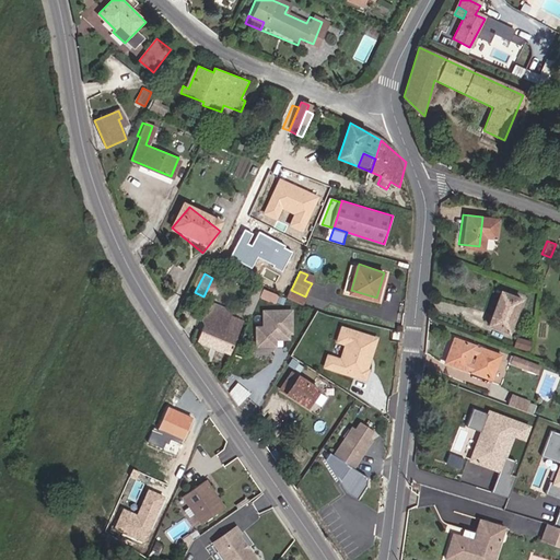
[(212,278),(203,296),(209,300),(218,281),(212,278)]
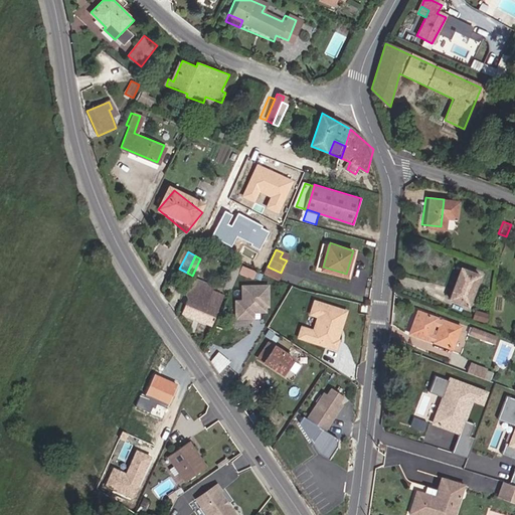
[(228,292),(239,265),(232,263),(221,289),(228,292)]
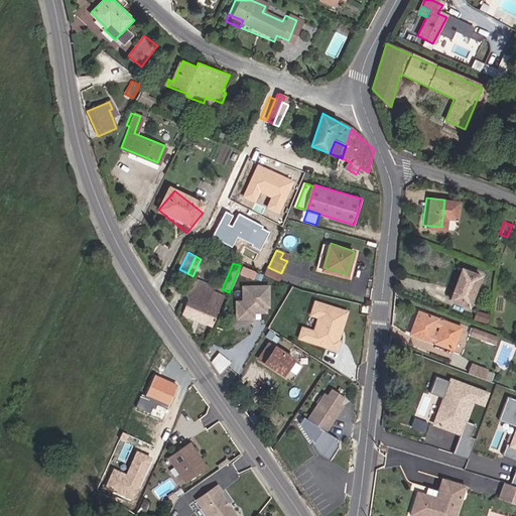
[(447,295),(466,302),(478,272),(460,265),(447,295)]
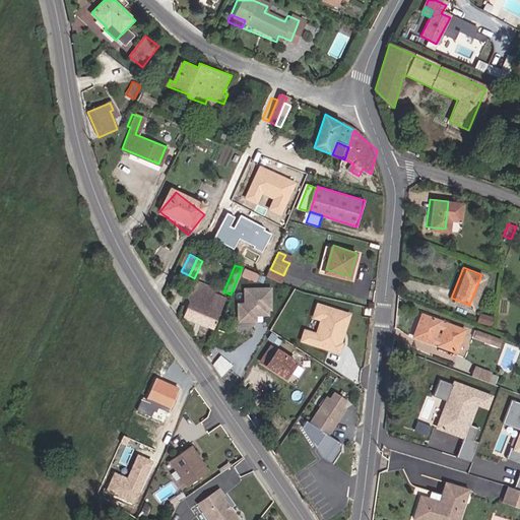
[(186,298),(191,300),(192,301),(198,287),(192,285),(186,298)]
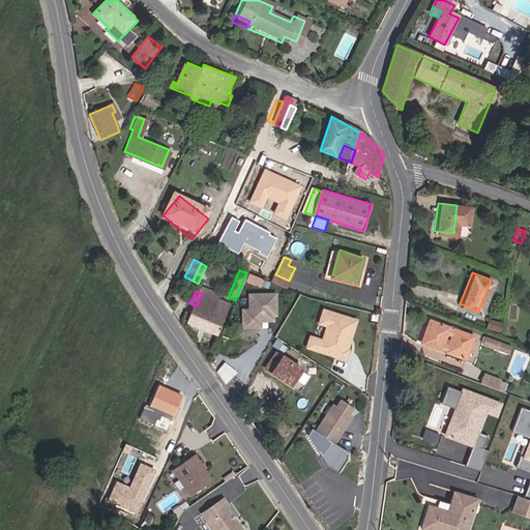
[(278,292),(249,293),(249,307),(242,307),(243,327),(262,326),(262,322),(275,321),(275,316),(280,316),(278,292)]
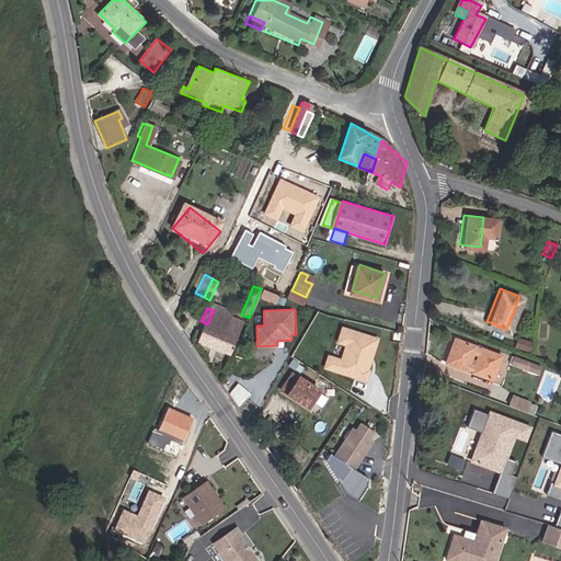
[(239,322),(214,310),(207,324),(206,323),(198,341),(218,348),(230,354),(237,339),(232,336),(239,322)]
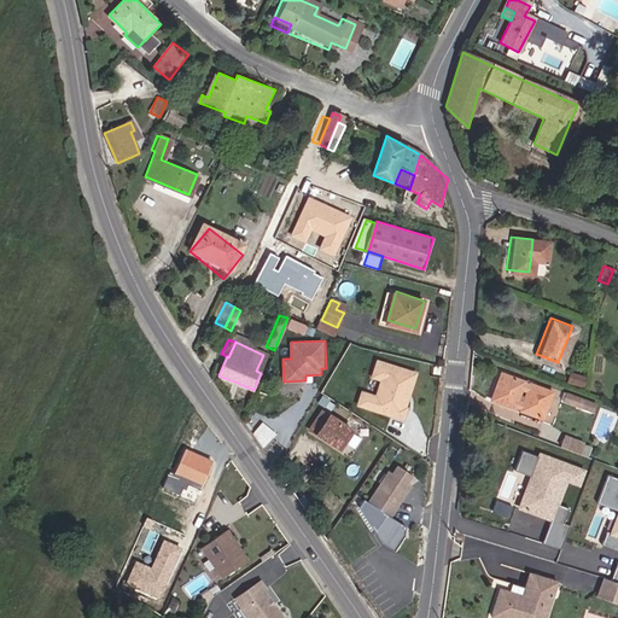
[(417,371),(375,359),(369,378),(379,380),(375,392),(361,389),(356,406),(404,419),(408,407),(406,406),(417,371)]
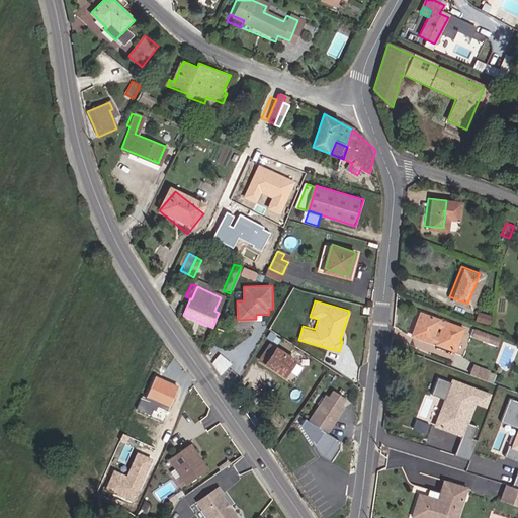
[(415,309),(410,319),(415,321),(419,310),(415,309)]
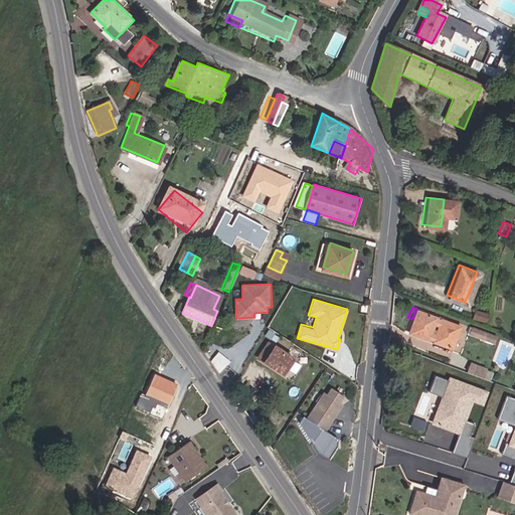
[(456,324),(416,308),(412,319),(407,317),(403,328),(447,345),(456,324)]
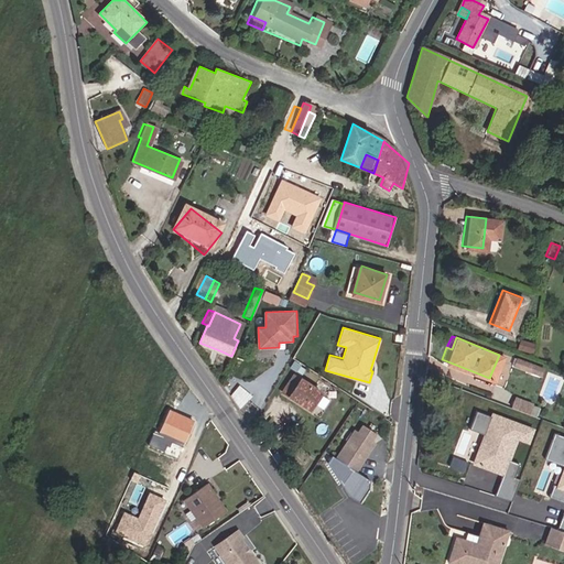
[(532,351),(535,343),(521,337),(518,346),(532,351)]
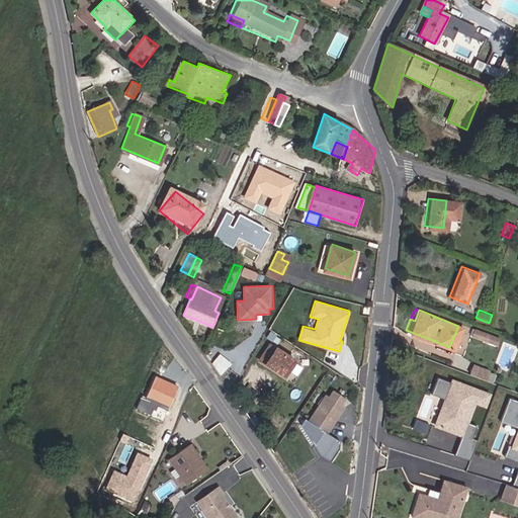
[(469,326),(467,332),(481,337),(484,331),(469,326)]
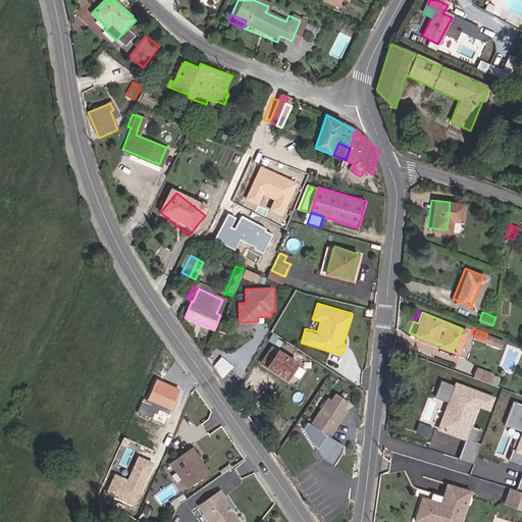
[(286,377),(297,361),(271,347),(262,362),(286,377)]
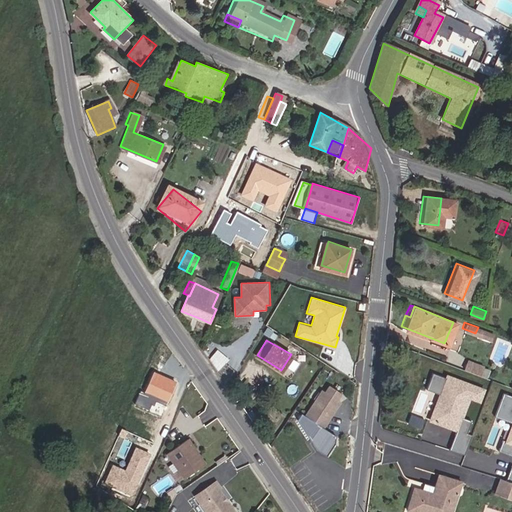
[(214,361),(227,362),(228,353),(214,352),(214,361)]
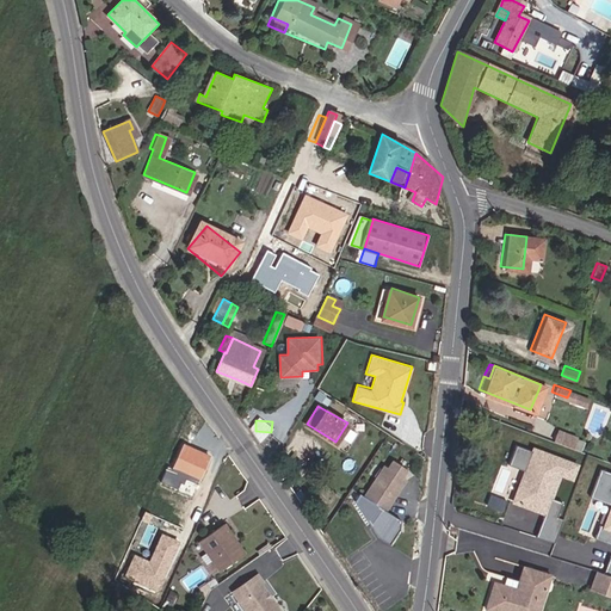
[(347,423),(335,442),(345,448),(356,429),(347,423)]
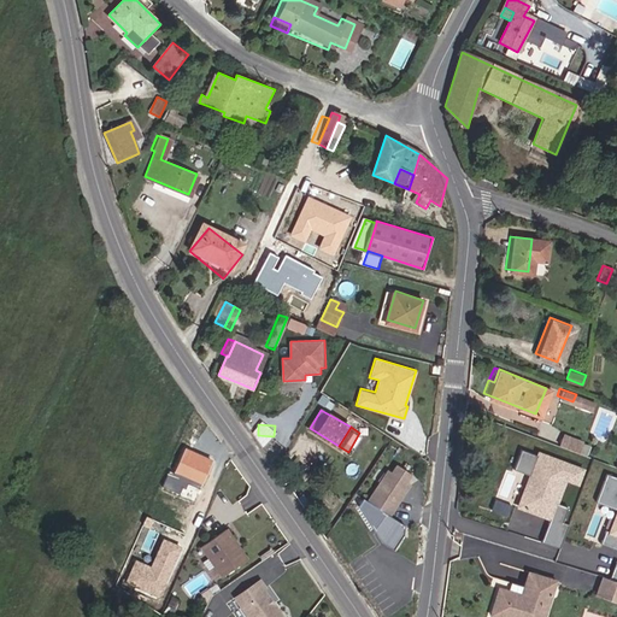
[(536,448),(515,506),(548,518),(565,474),(581,480),(585,468),(536,448)]
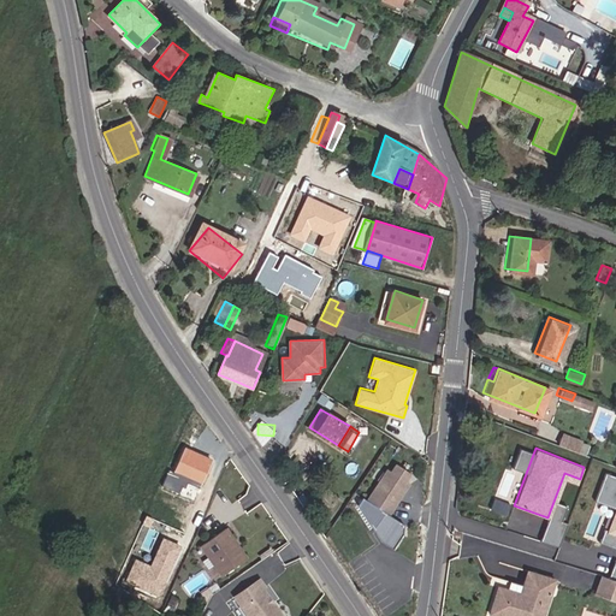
[(185,474),(201,481),(209,461),(181,449),(171,472),(169,471),(161,486),(177,493),(182,483),(185,474)]
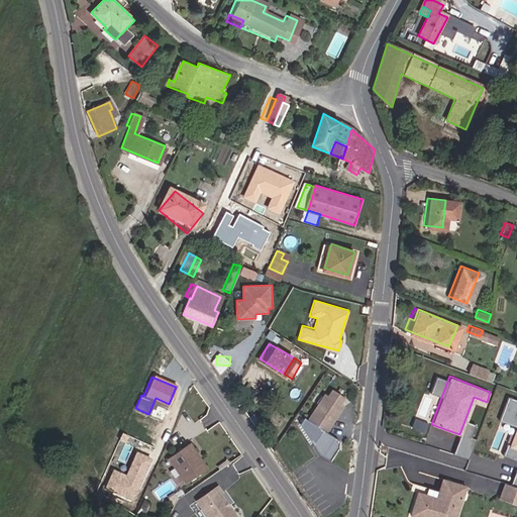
[(344,399),(331,390),(327,396),(324,394),(307,421),(326,434),(343,407),(340,405),(344,399)]
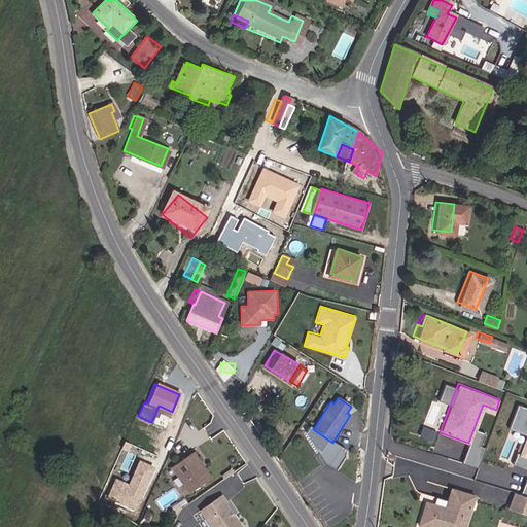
[(526,468),(526,407),(517,405),(510,428),(525,433),(515,464),(526,468)]
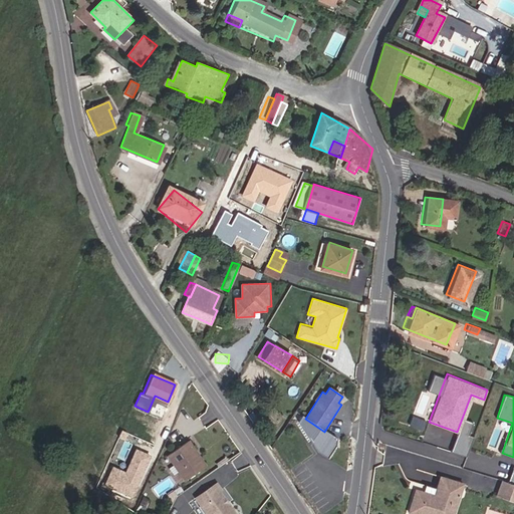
[(165,408),(168,402),(155,396),(152,403),(165,408)]
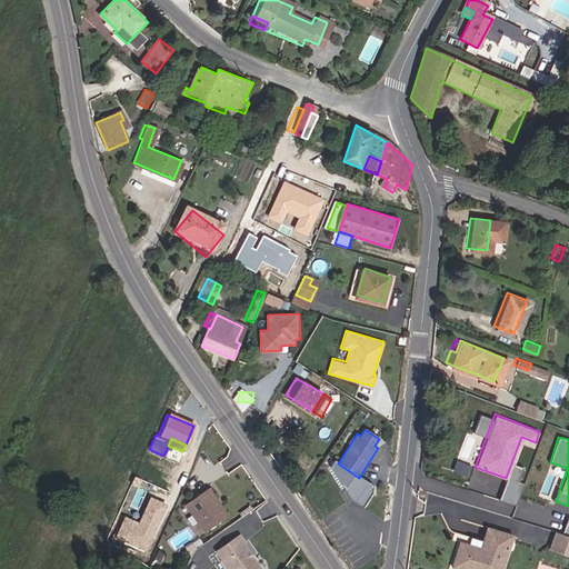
[(350,501),(362,509),(371,495),(372,487),(359,478),(338,463),(335,461),(329,468),(350,501)]
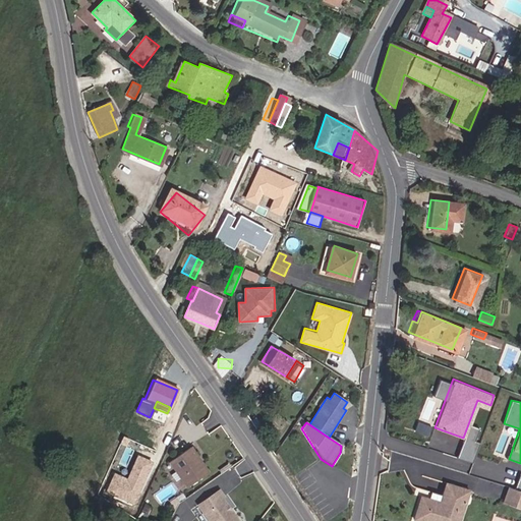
[(209,469),(203,460),(198,459),(196,456),(197,453),(191,444),(170,458),(175,466),(180,467),(182,471),(181,475),(187,484),(209,469)]
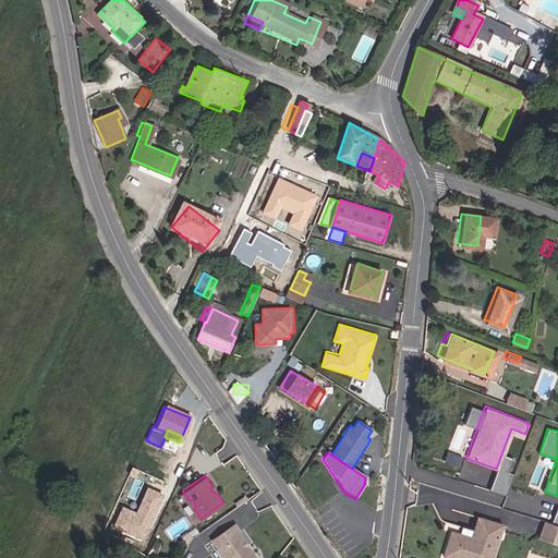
[(113,529),(147,541),(164,493),(146,486),(137,510),(122,505),(113,529)]
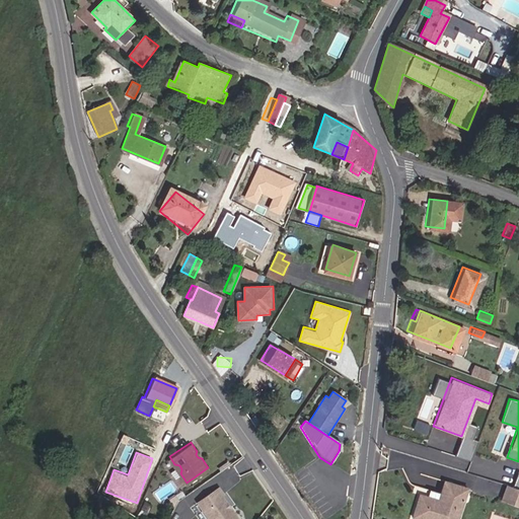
[(408,518),(409,518),(447,518),(451,507),(459,504),(464,490),(441,483),(439,487),(435,500),(417,495),(408,518)]
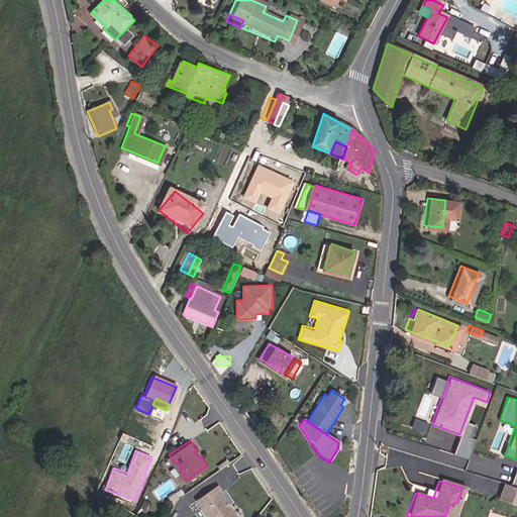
[(499,500),(516,503),(516,486),(503,484),(499,500)]
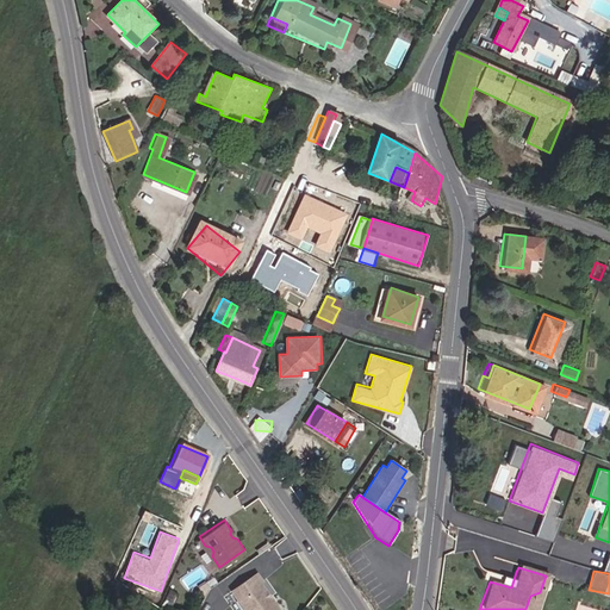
[(256,573),(230,592),(242,609),(280,609),(282,609),(256,573)]
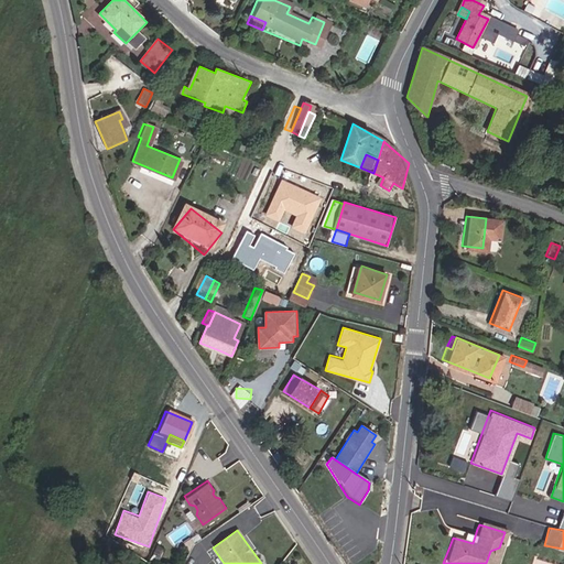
[(490,551),(486,563),(494,563),(499,548),(490,551)]
